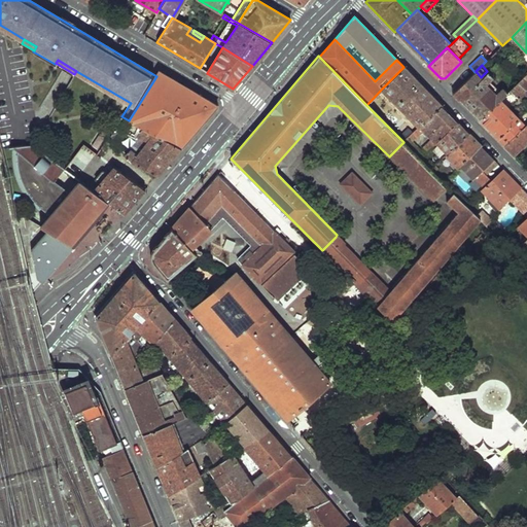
[(403,67),(382,89),(419,127),(441,105),(403,67)]
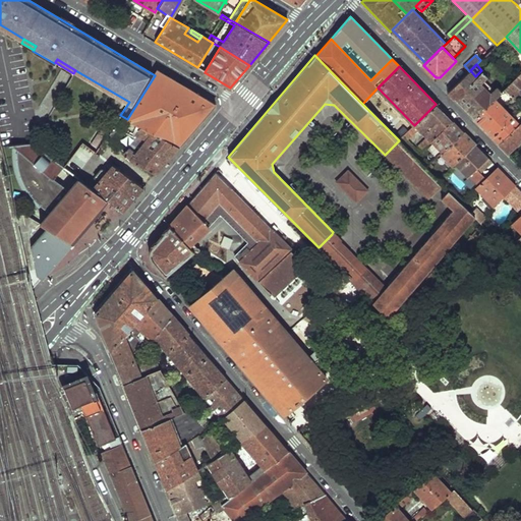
[(155,75),(127,119),(179,147),(216,104),(158,70),(155,75)]
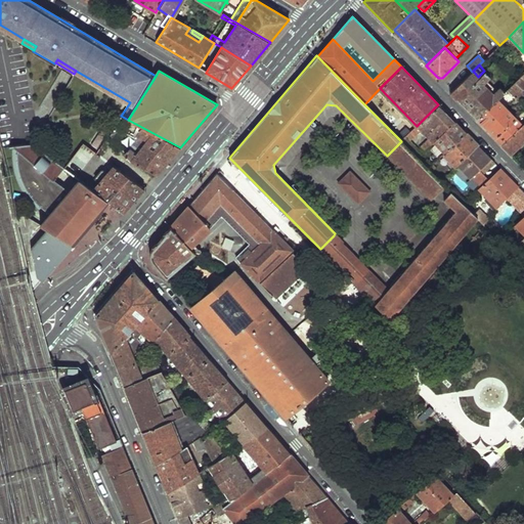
[(472,72),(451,91),(477,119),(497,98),(505,91),(499,85),(493,92),(484,82),(490,76),(484,71),(478,77),(473,71),(472,72)]
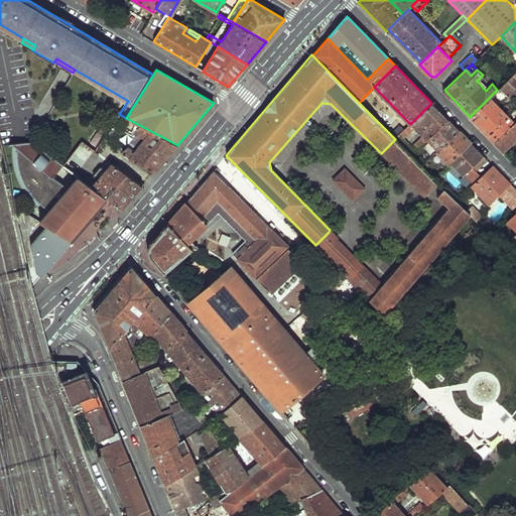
[(515,71),(500,88),(510,98),(515,92),(515,71)]
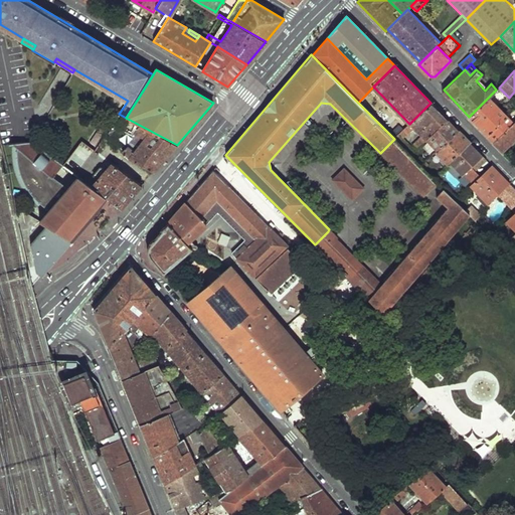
[(489,97),(469,117),(494,142),(513,123),(489,97)]
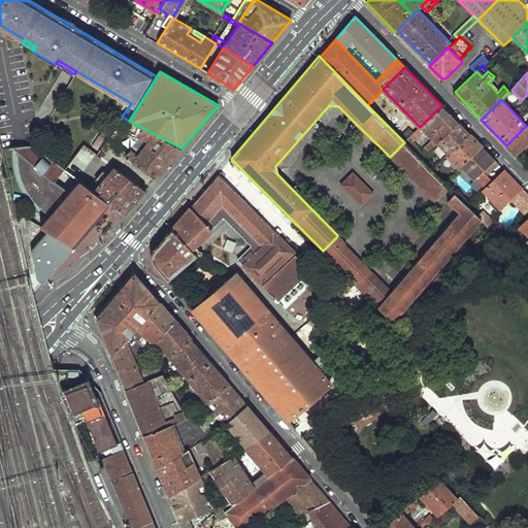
[(436,144),(438,142),(459,122),(441,105),(420,127),(404,142),(421,159),(436,144)]
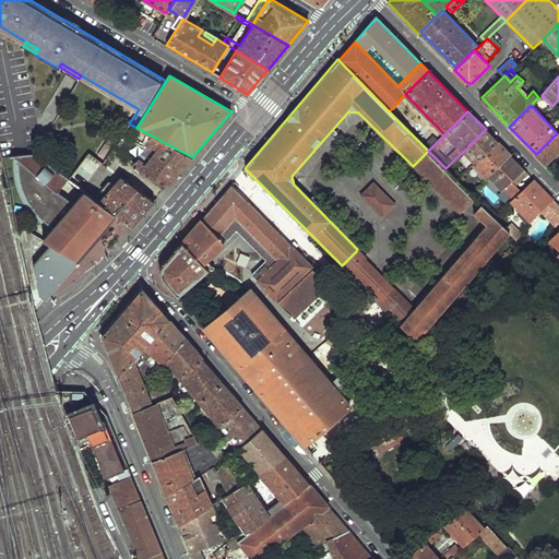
[(117,143),(140,173),(167,186),(192,157),(137,128),(129,123),(128,123),(117,143)]
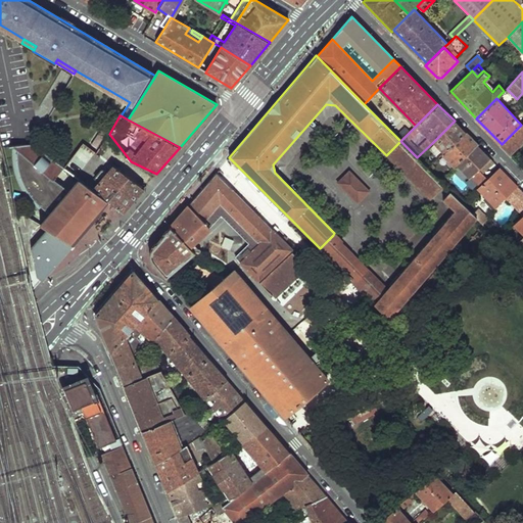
[(455,121),(434,141),(444,151),(465,131),(455,121)]
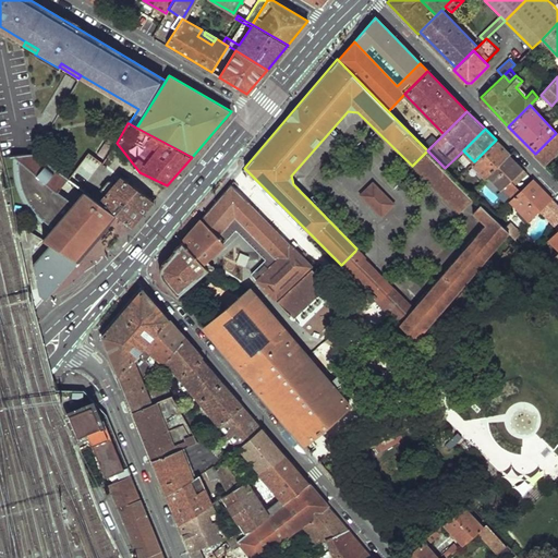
[(557,131),(556,133),(535,154),(545,164),(557,150),(557,131)]
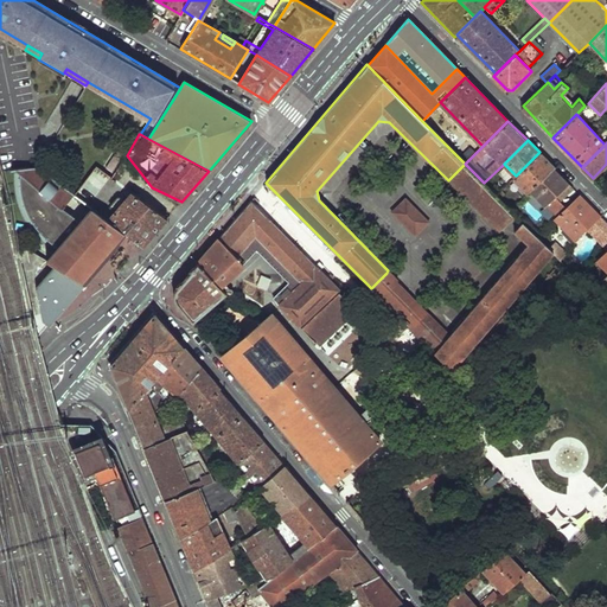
[(516,176),(513,178),(528,192),(530,191),(554,167),(540,152),(516,176)]
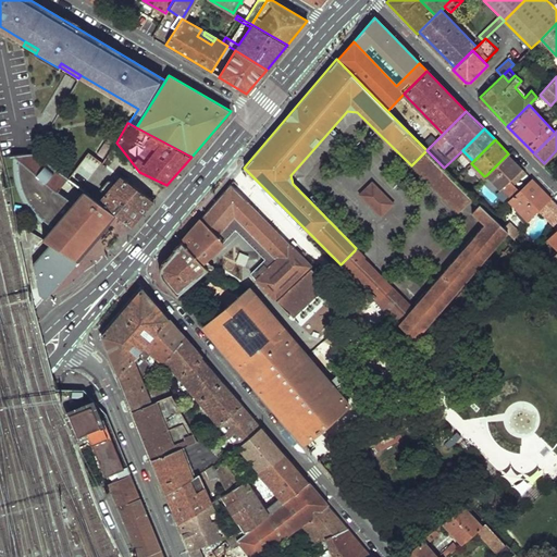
[(426,150),(413,163),(461,211),(474,198),(469,193),(444,168),(426,150)]
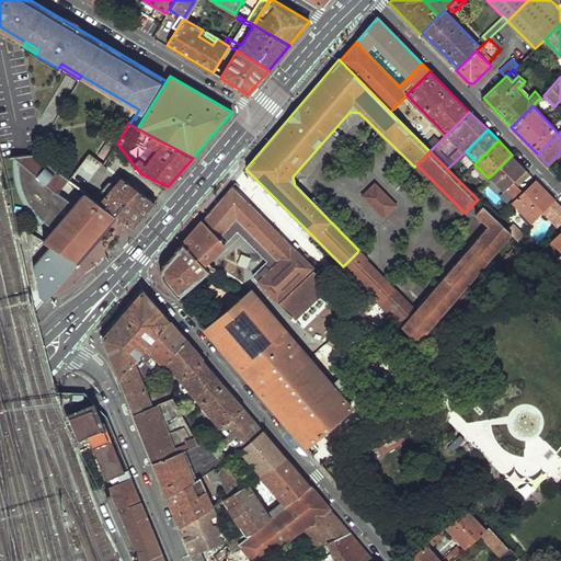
[(36,155),(21,157),(22,180),(23,185),(23,190),(24,193),(25,196),(27,201),(31,206),(34,210),(38,215),(39,216),(43,219),(50,225),(53,227),(57,232),(49,244),(54,247),(75,261),(107,221),(111,225),(118,216),(100,203),(84,191),(82,190),(73,203),(71,199),(68,196),(65,195),(64,195),(63,195),(61,193),(60,192),(68,178),(36,155)]
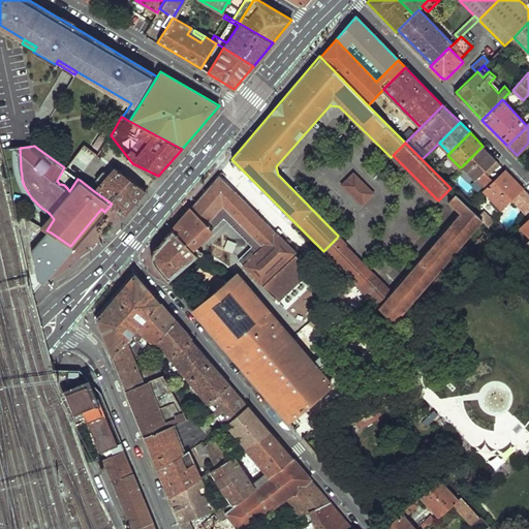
[(84,146),(65,168),(78,179),(80,180),(97,156),(84,146)]
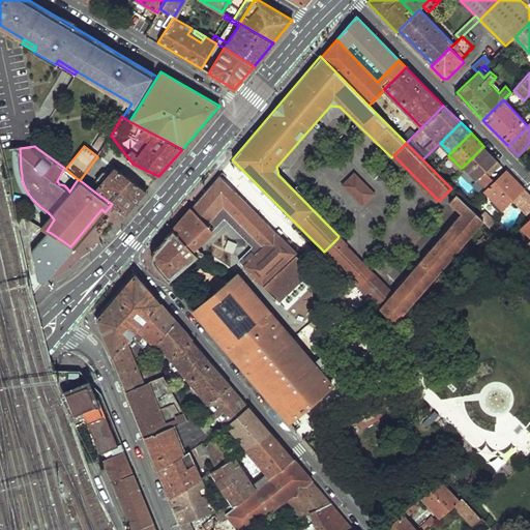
[(483,146),(463,167),(476,180),(477,179),(497,159),(483,146)]
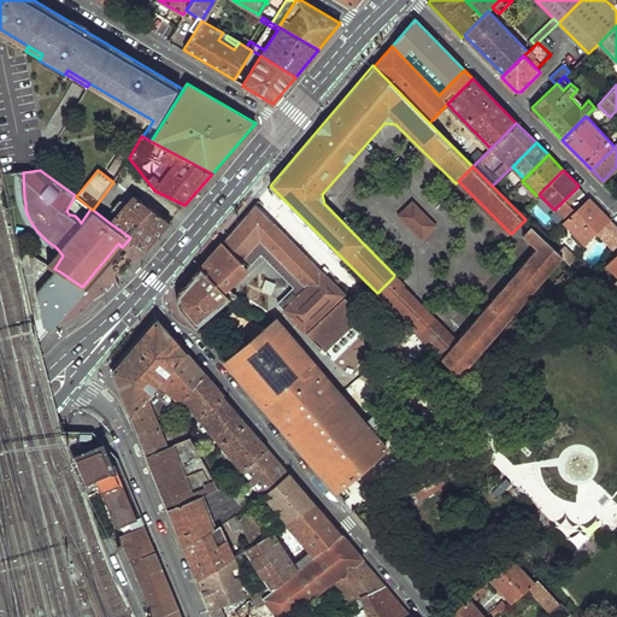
[(579,186),(556,209),(562,215),(585,192),(579,186)]
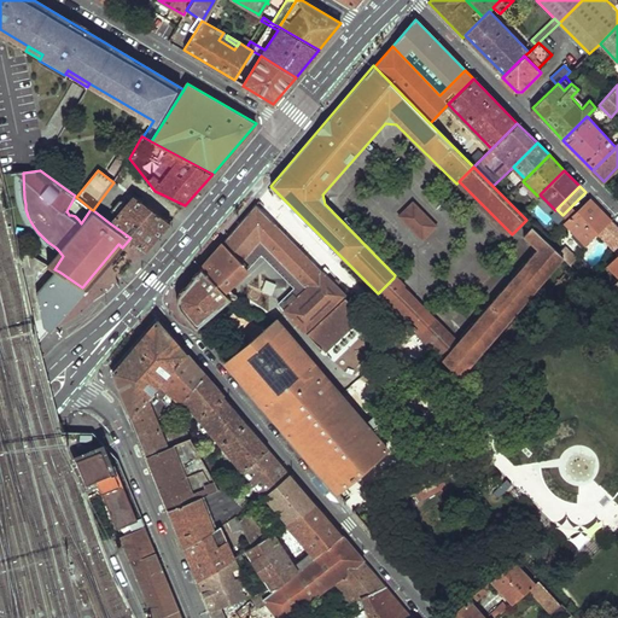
[(130,238),(146,250),(170,223),(132,194),(110,223),(130,238)]
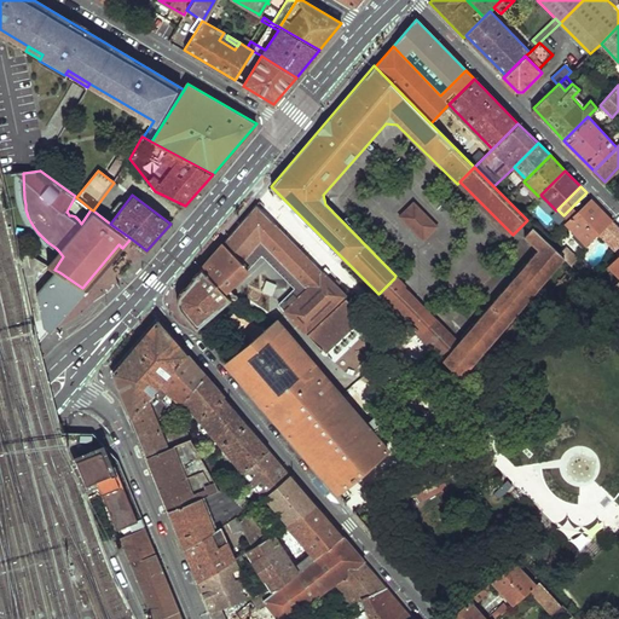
[(618,225),(591,197),(566,223),(586,244),(600,232),(618,250),(618,225)]
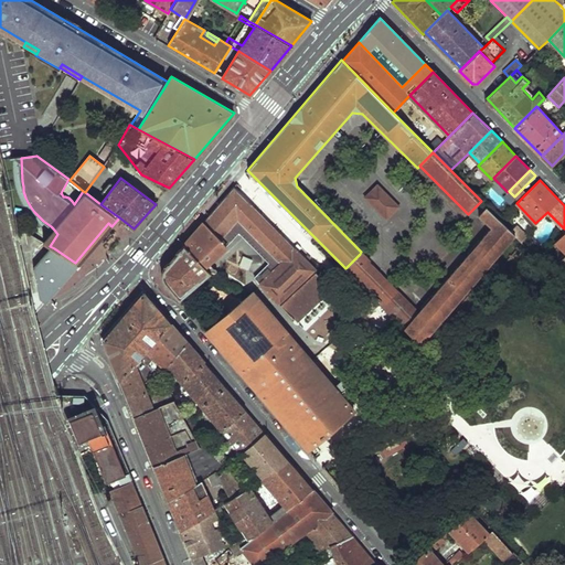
[(385,220),(400,205),(377,182),(362,196),(385,220)]
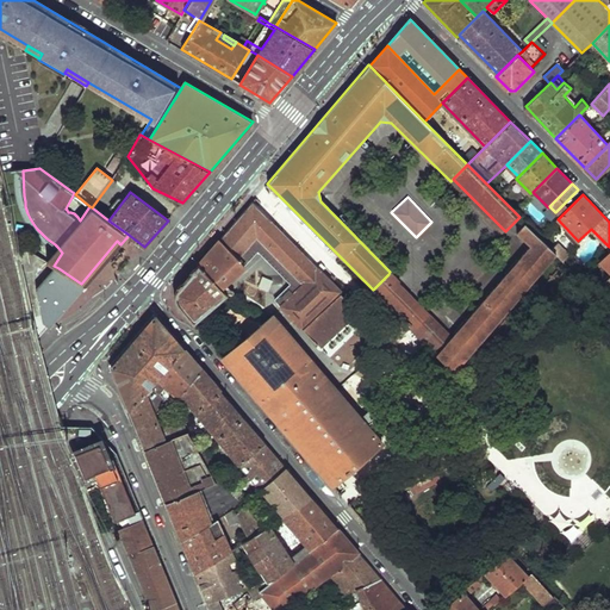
[(251,201),(197,266),(221,290),(256,250),(291,285),(274,300),(275,300),(280,305),(316,343),(355,309),(341,293),(341,290),(251,201)]
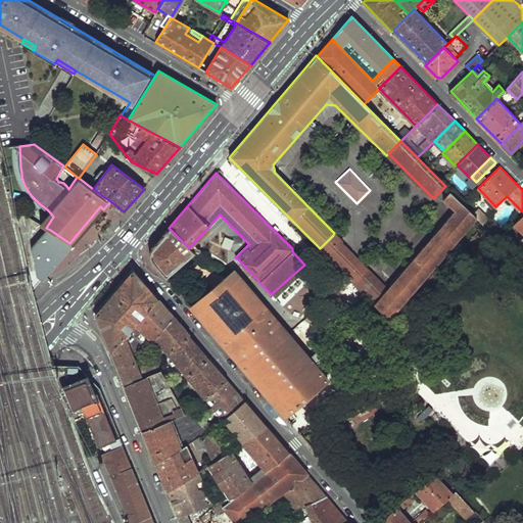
[(368,269),(354,282),(389,318),(476,218),(473,214),(466,206),(463,203),(461,201),(454,194),(452,192),(443,200),(455,211),(444,223),(443,222),(434,232),(435,233),(400,274),(399,273),(391,282),(392,283),(387,288),(368,269)]
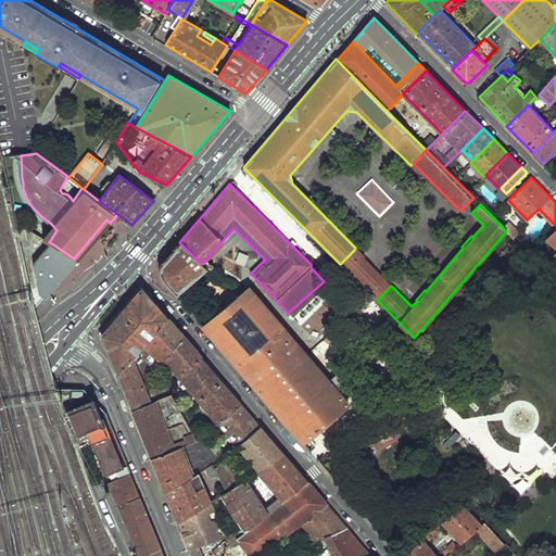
[(110,223),(106,219),(74,258),(77,260),(110,223)]
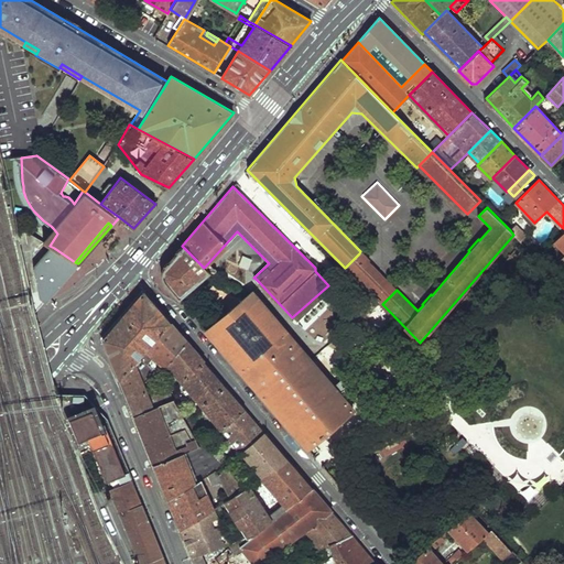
[(517,225),(510,230),(513,235),(521,242),(528,236),(517,225)]
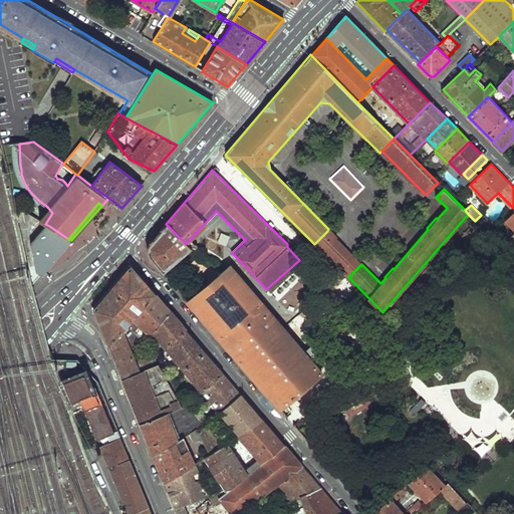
[(513,210),(505,219),(513,228),(513,210)]
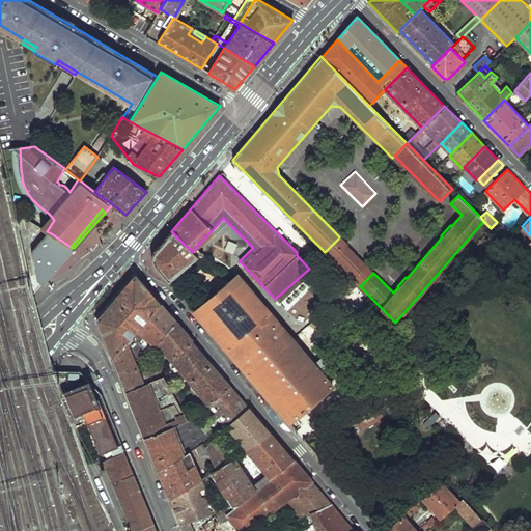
[(154,258),(154,260),(154,261),(154,263),(155,264),(155,267),(154,268),(168,284),(197,258),(192,252),(171,231),(155,250),(156,251),(155,252),(155,254),(154,255),(154,257),(154,258)]
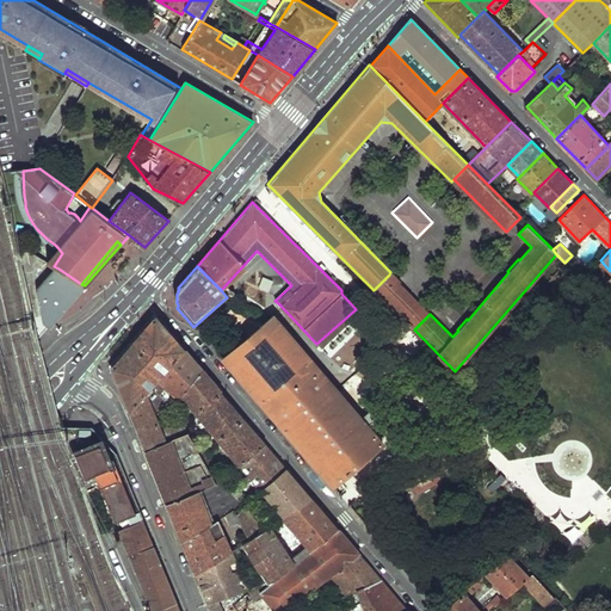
[(38,291),(45,323),(49,327),(85,285),(81,284),(59,269),(38,291)]
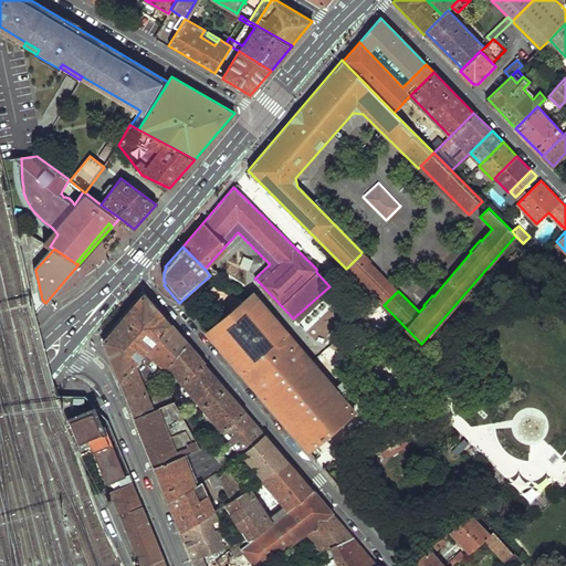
[(360,254),(346,269),(384,305),(398,291),(360,254)]
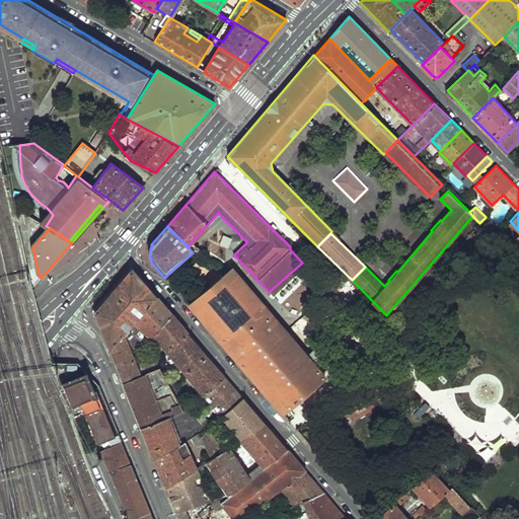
[(234,255),(229,261),(233,265),(238,260),(234,255)]
